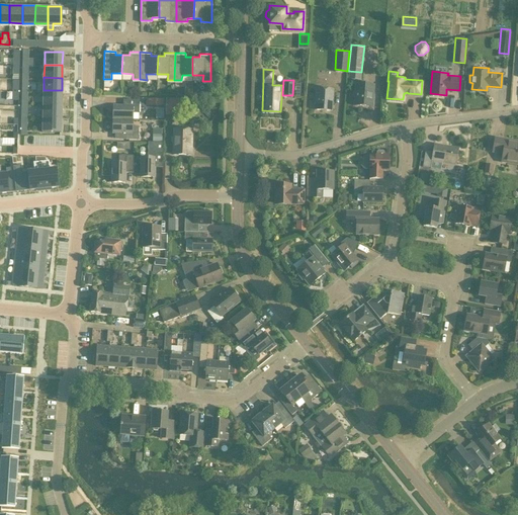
[(372,105),(373,83),(355,81),(353,103),(372,105)]
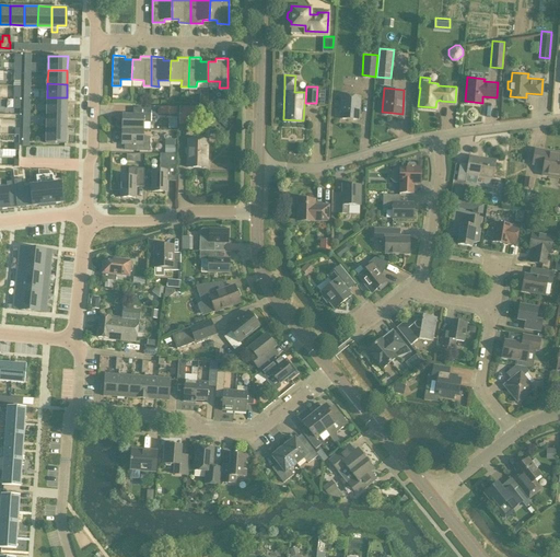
[(360,94),(341,93),(340,116),(359,117),(360,94)]
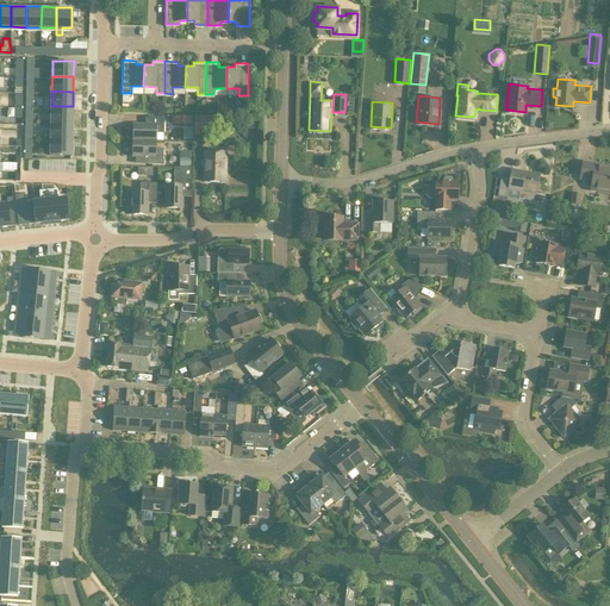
[(51,106),(51,120),(72,122),(73,106),(51,106)]
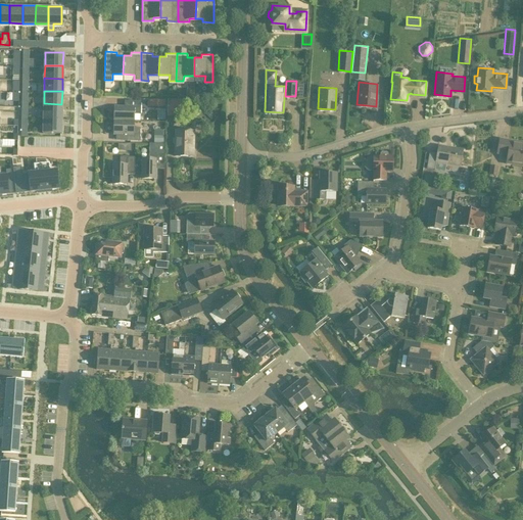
[(168,97),(167,114),(180,114),(180,105),(191,105),(191,97),(168,97)]
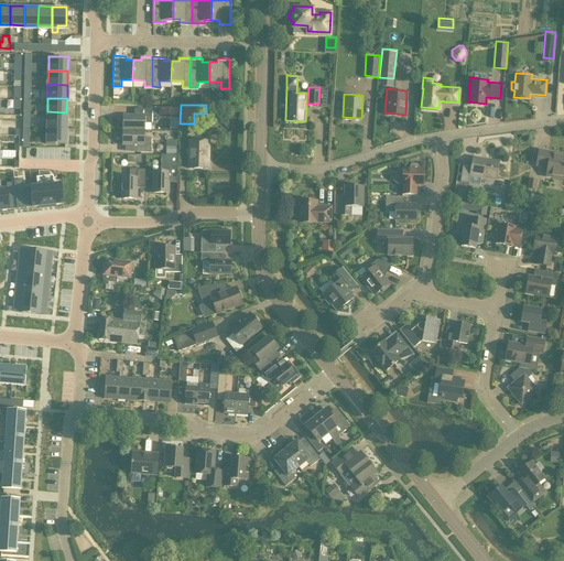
[(143,120),(151,121),(151,107),(139,107),(139,114),(125,114),(123,127),(143,127),(143,120)]
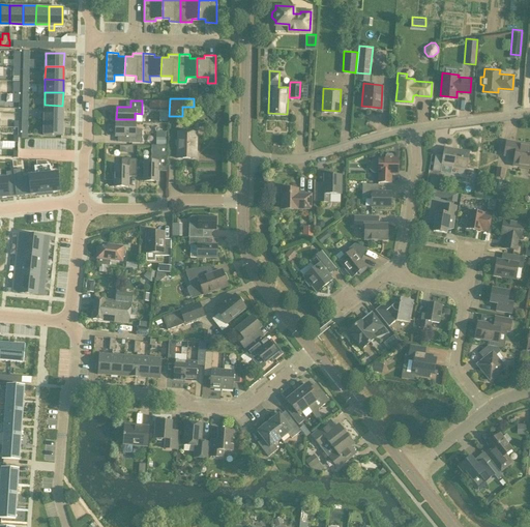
[(62,118),(62,106),(45,105),(43,118),(62,118)]
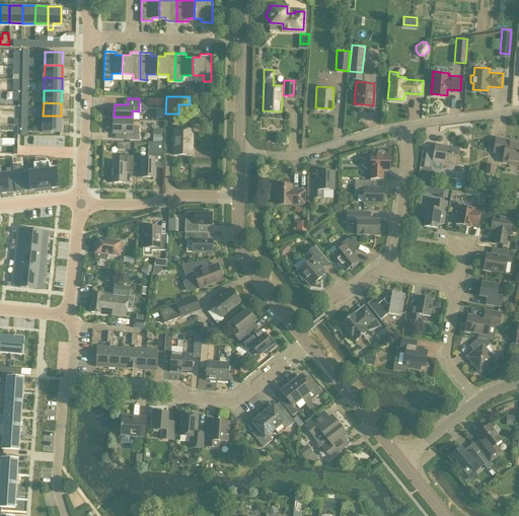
[(61,130),(61,116),(43,116),(43,129),(61,130)]
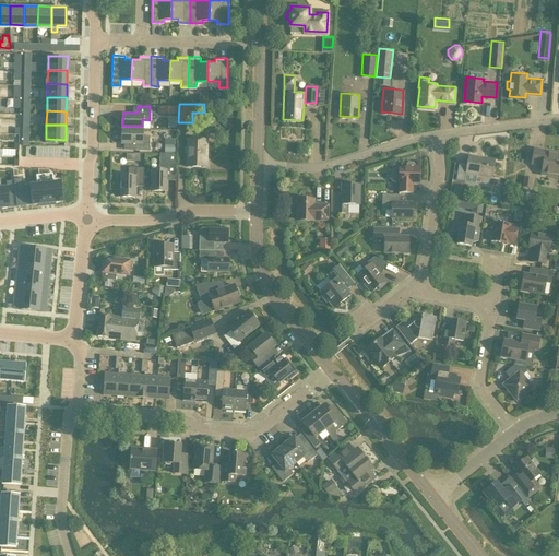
[(150,134),(142,133),(142,126),(122,126),(122,140),(135,141),(135,148),(150,149),(150,134)]
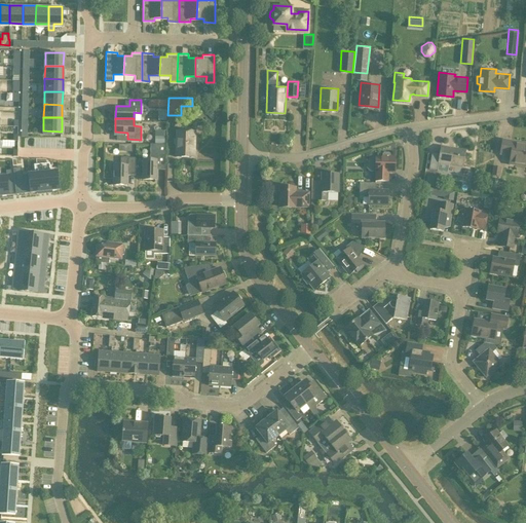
[(156,128),(155,141),(164,142),(164,128),(156,128)]
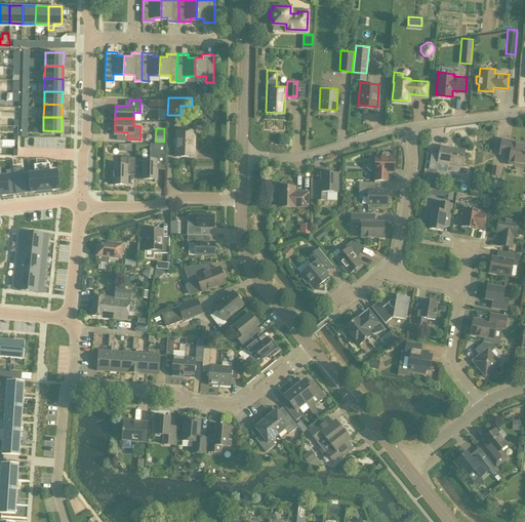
[(194,155),(195,129),(175,129),(174,155),(194,155)]
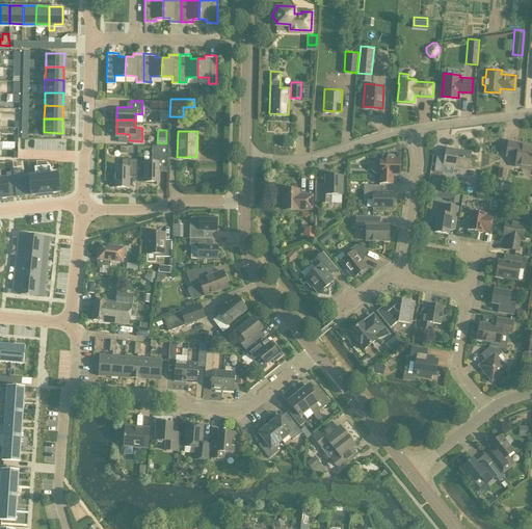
[(505,155),(515,157),(515,161),(531,164),(531,146),(528,144),(529,142),(519,140),(519,139),(507,138),(505,155)]
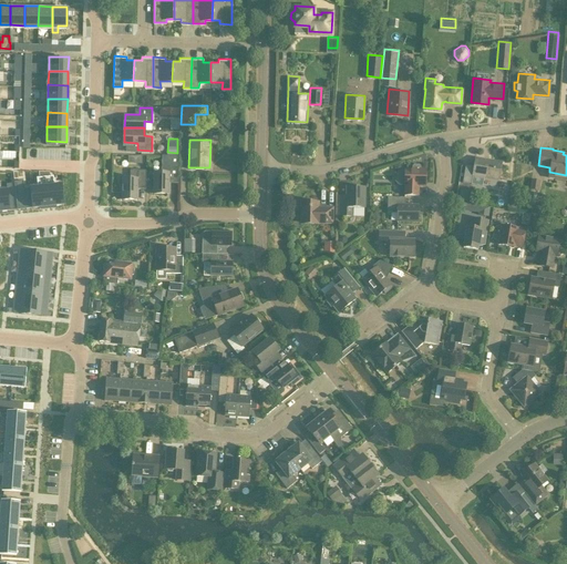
[(162,153),(162,171),(155,171),(154,191),(168,191),(168,177),(177,177),(178,153),(162,153)]
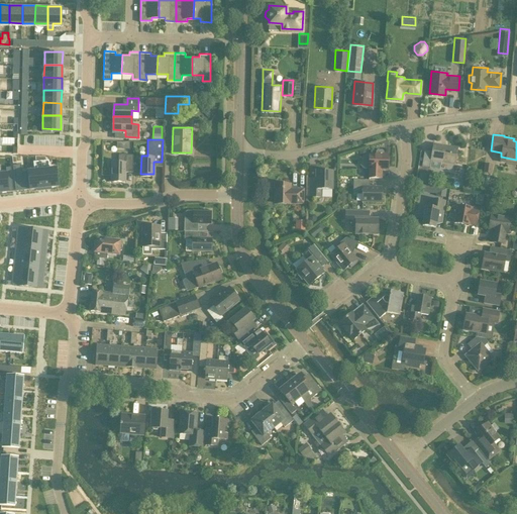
[(429,166),(430,158),(454,162),(457,145),(433,141),(432,149),(424,147),(421,164),(429,166)]
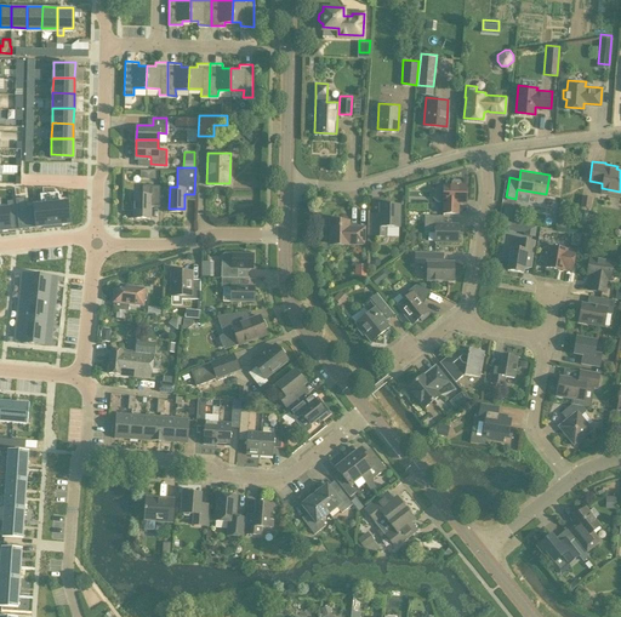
[(443,183),(443,184),(437,183),(437,200),(443,200),(443,211),(459,212),(460,201),(466,201),(466,184),(461,183),(461,180),(460,177),(454,177),(451,180),(451,183),(443,183)]
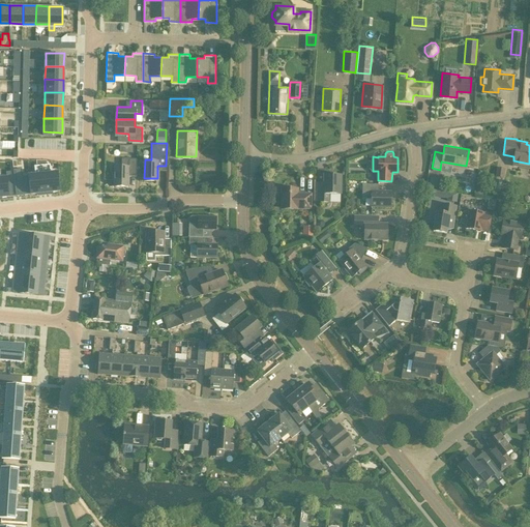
[(127,184),(128,172),(136,172),(136,157),(121,156),(121,165),(115,165),(115,183),(127,184)]
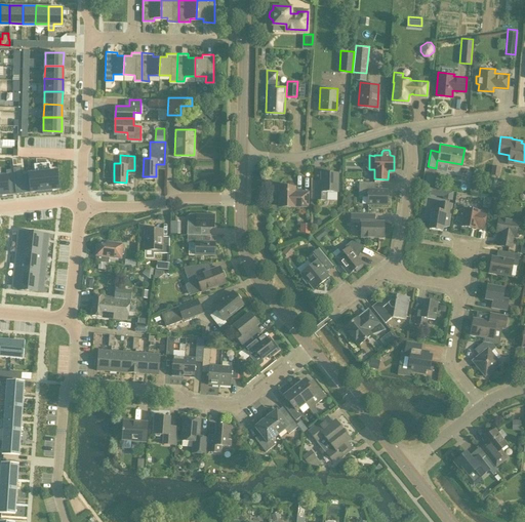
[(49,169),(48,161),(46,161),(41,162),(36,162),(34,163),(34,171),(22,172),(22,165),(13,166),(16,192),(37,190),(37,191),(50,190),(50,189),(58,188),(56,168),(49,169)]
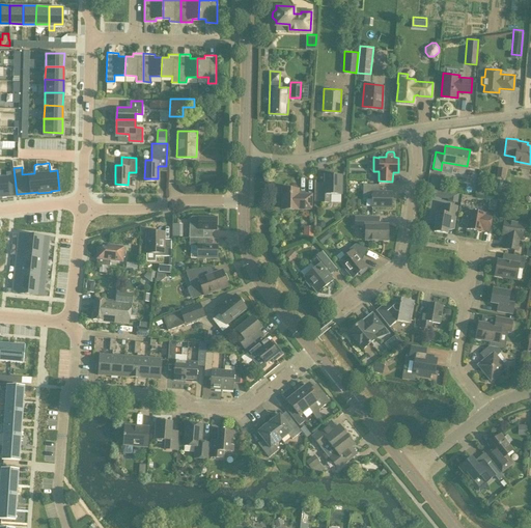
[(506,167),(498,165),(496,175),(504,176),(506,167)]
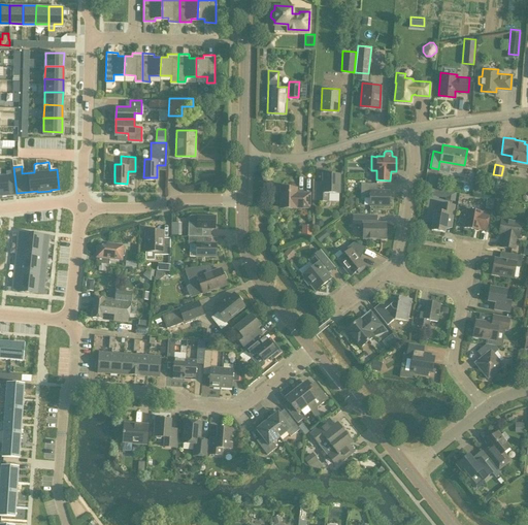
[(0,196),(1,196),(1,195),(13,193),(10,168),(5,169),(6,175),(0,175),(0,196)]
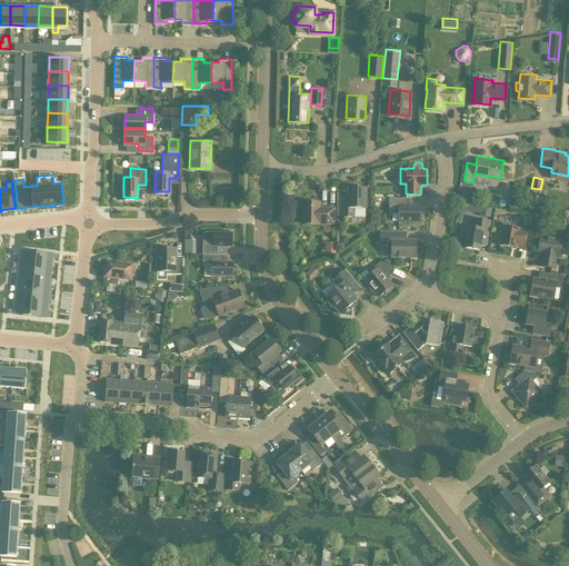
[(353,216),(355,206),(366,207),(366,186),(348,186),(348,194),(339,194),(339,215),(353,216)]
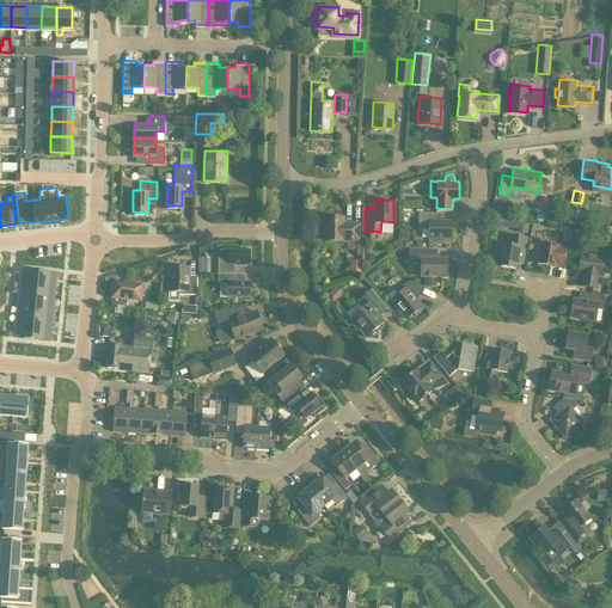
[(495,213),(505,214),(507,203),(496,202),(495,213)]
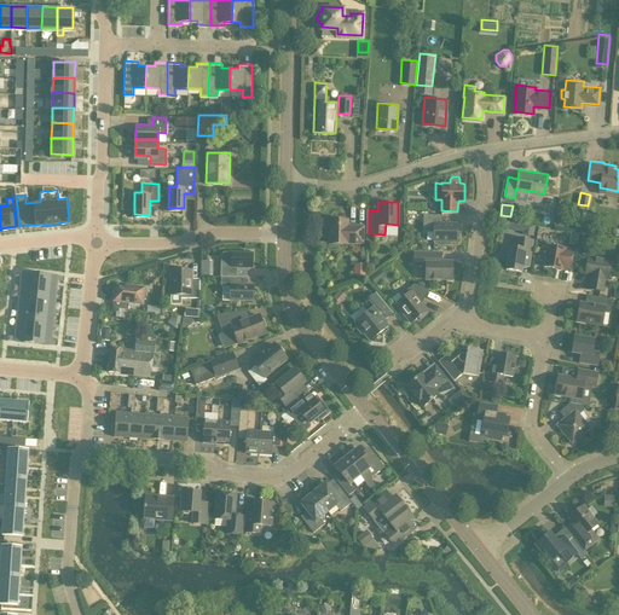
[(423,230),(434,230),(433,238),(456,239),(456,237),(458,236),(458,235),(458,232),(456,231),(457,221),(443,221),(443,213),(423,212),(423,230)]
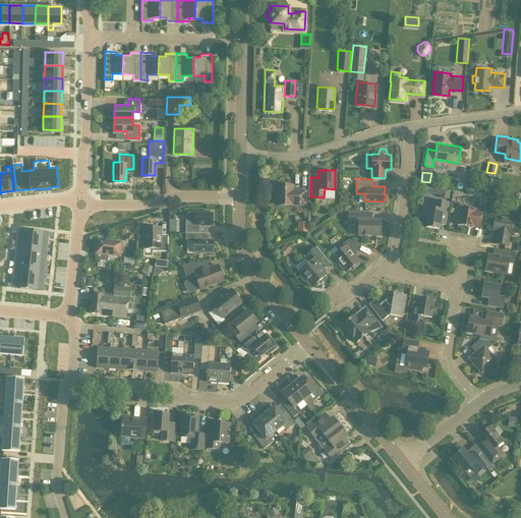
[(306,187),(292,187),(293,183),(277,183),(276,204),(306,205),(306,187)]
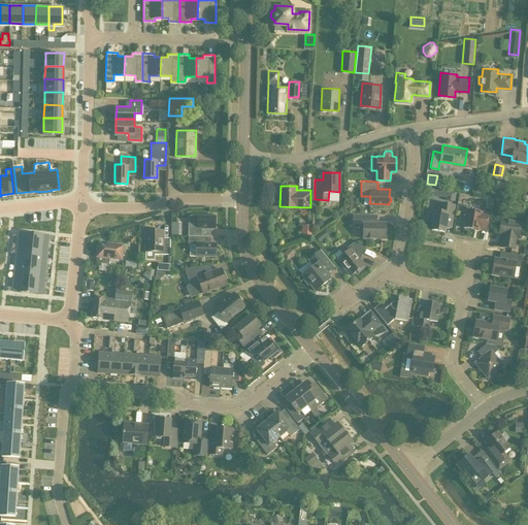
[(444,196),(444,198),(454,199),(456,190),(446,189),(444,196)]
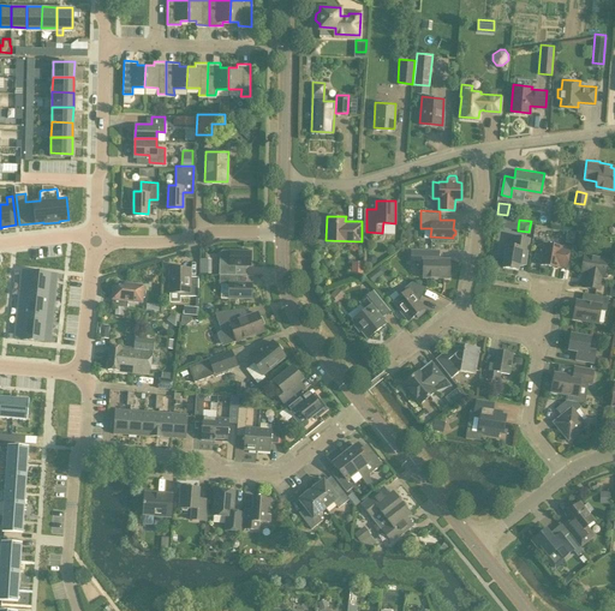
[(567,228),(565,240),(573,241),(574,229),(567,228)]
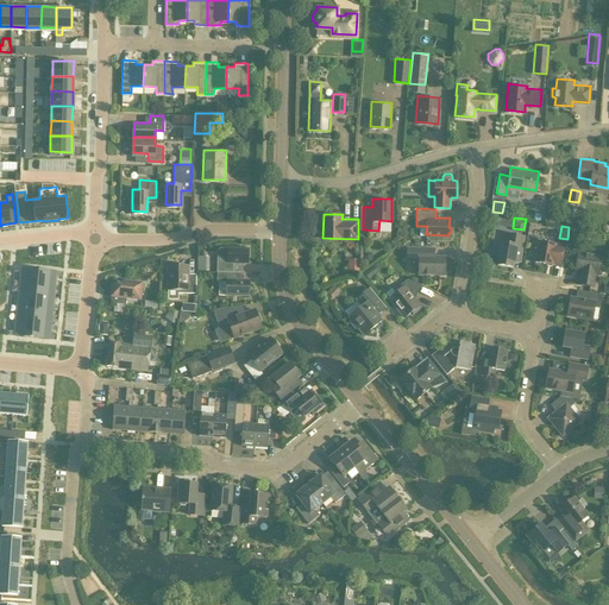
[(507,231),(504,241),(501,240),(497,263),(513,265),(514,259),(520,259),(525,234),(507,231)]
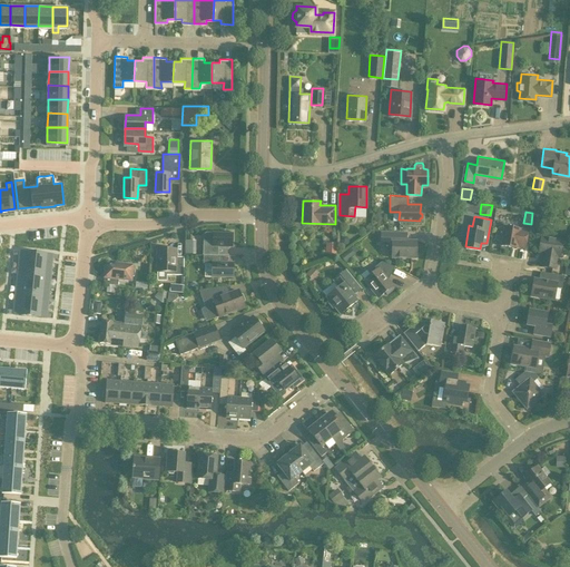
[(528,228),(521,227),(503,224),(503,226),(499,225),(497,226),(495,236),(497,238),(501,240),(500,243),(524,247),(528,228)]
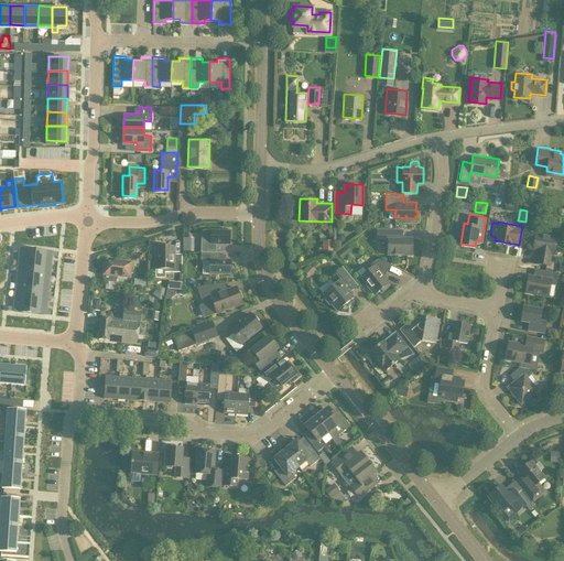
[(201,230),(201,236),(201,250),(215,250),(216,241),(229,243),(230,228),(204,227),(201,230)]
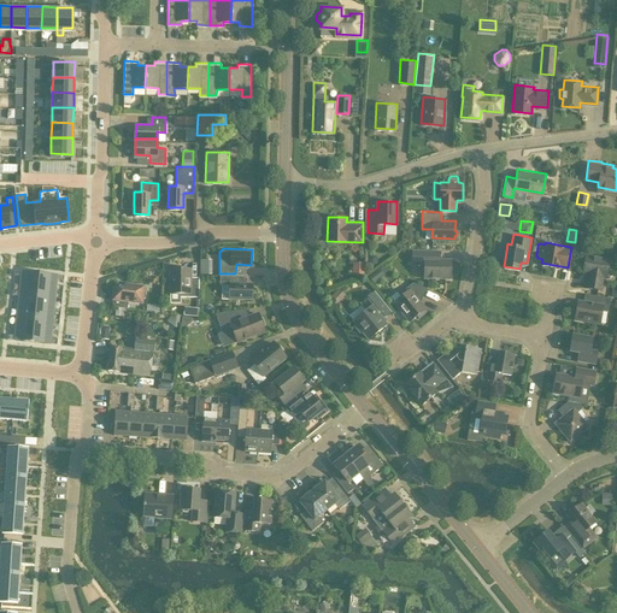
[(411,263),(424,264),(424,276),(451,277),(451,258),(440,258),(441,248),(412,248),(411,263)]
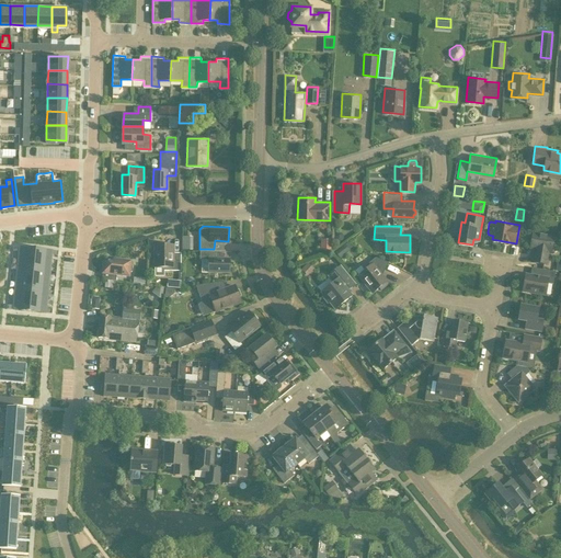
[(548,264),(550,251),(551,251),(553,235),(533,230),(529,248),(534,248),(531,261),(548,264)]
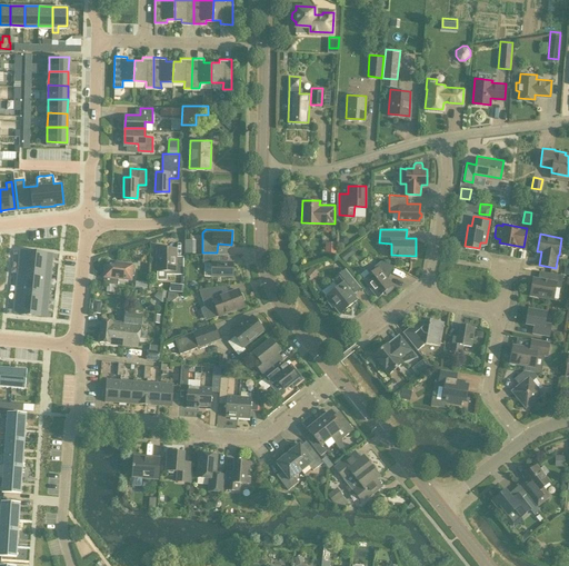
[(186,236),(186,250),(197,250),(197,236),(186,236)]
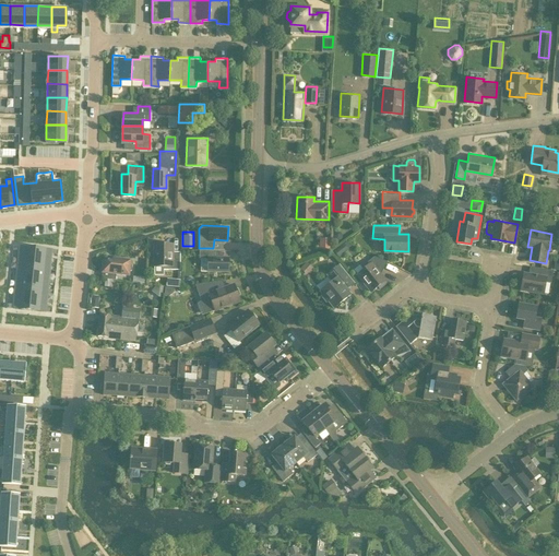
[(320,246),(331,246),(331,236),(321,235),(320,246)]
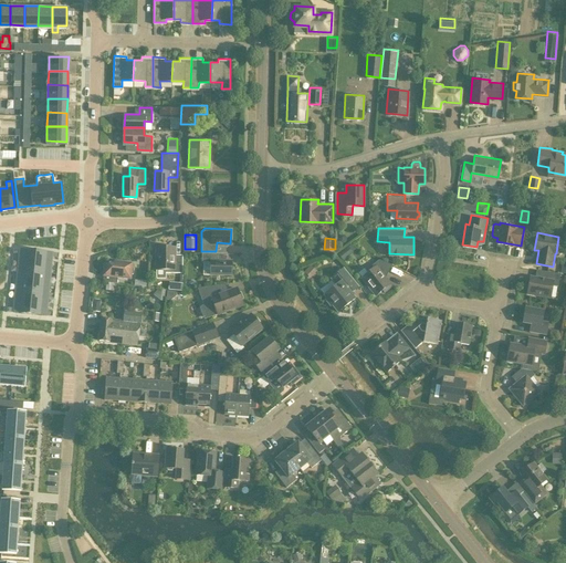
[(182,253),(175,253),(175,244),(156,244),(156,267),(166,267),(166,271),(182,271),(182,253)]
